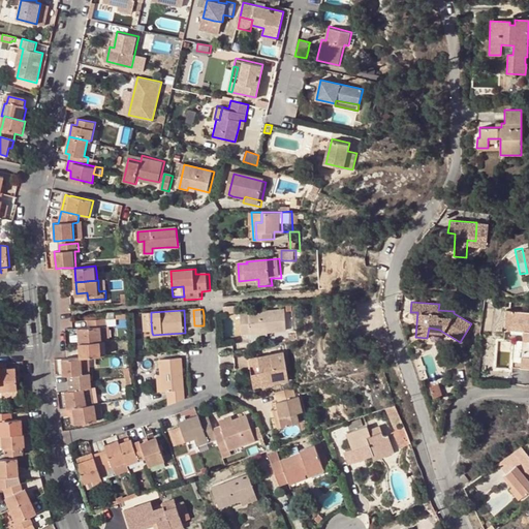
[(288,332),(287,310),(242,313),(244,335),(252,335),(253,335),(253,330),(269,329),(269,334),(288,332)]
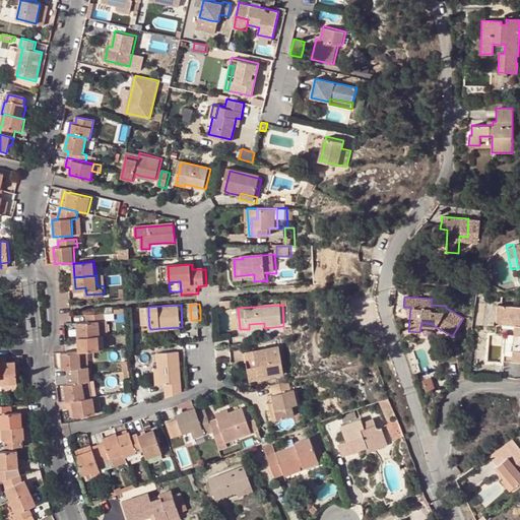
[(503,360),(519,361),(519,306),(498,305),(496,333),(504,333),(503,360)]
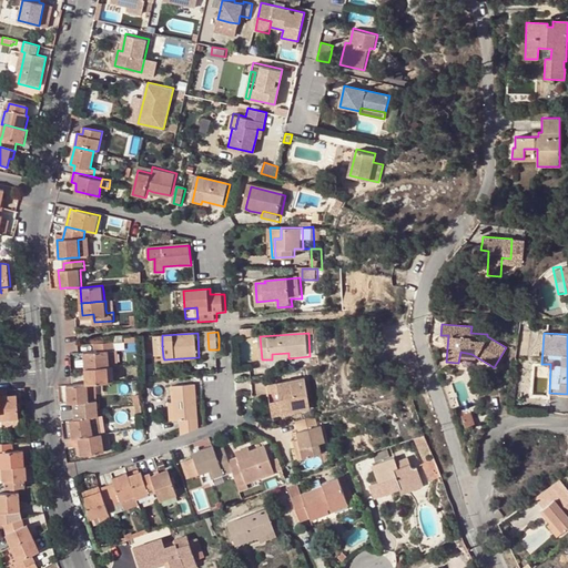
[(109,366),(111,366),(110,351),(115,351),(114,342),(97,343),(95,343),(97,351),(84,352),(87,368),(109,366)]
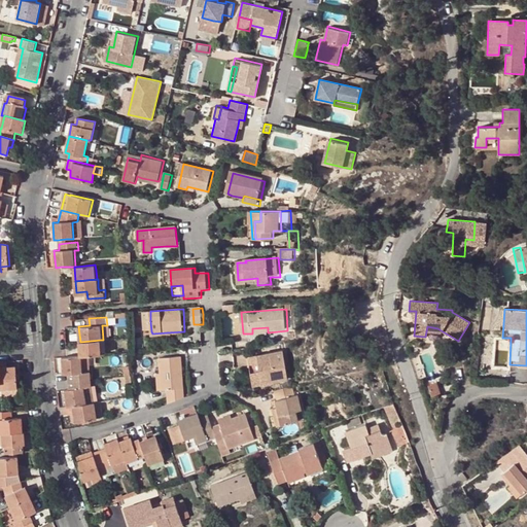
[(299,334),(291,335),(292,343),(300,342),(300,341),(299,334)]
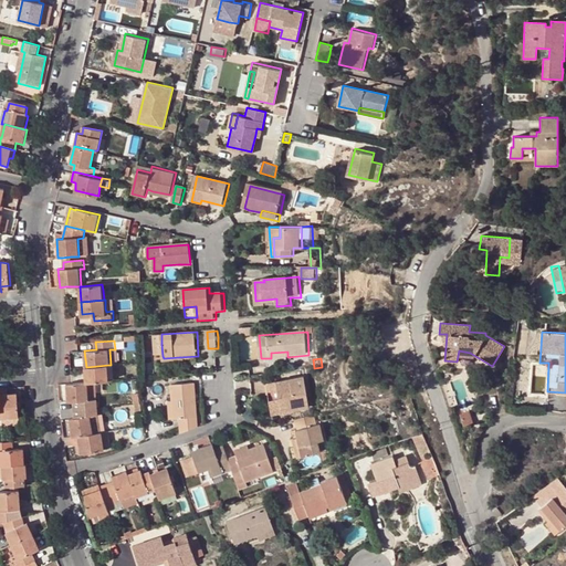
[(96,381),(109,380),(108,374),(108,365),(86,367),(87,381),(88,381),(96,381)]
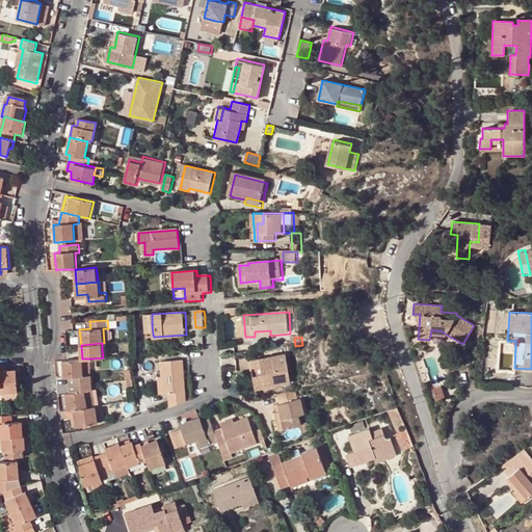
[(254,362),(257,378),(265,377),(267,390),(285,387),(293,386),(288,356),(254,362)]
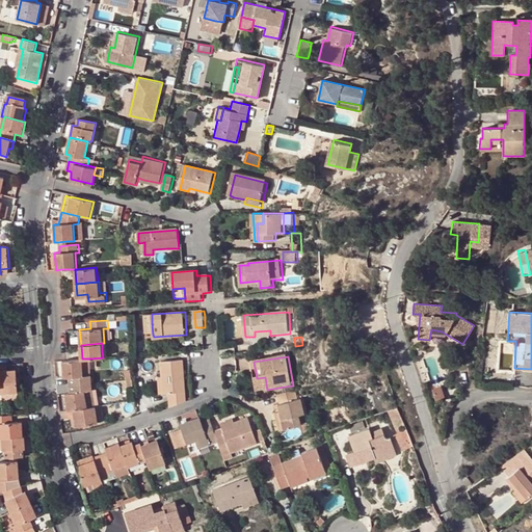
[(70,378),(71,386),(92,383),(91,375),(84,376),(83,358),(82,358),(69,360),(62,361),(64,378),(70,378)]
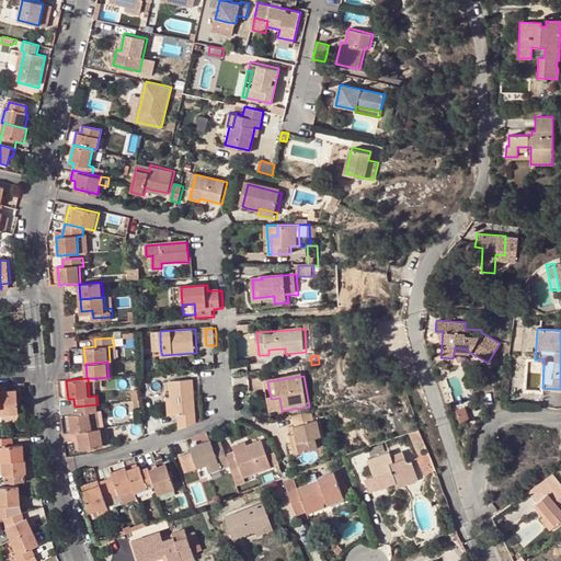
[(95,378),(88,378),(89,397),(96,396),(95,378)]
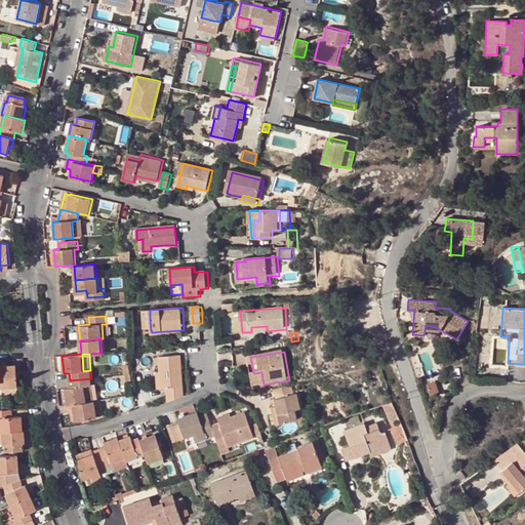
[(180,356),(160,357),(161,371),(163,389),(168,388),(169,402),(185,397),(180,356)]
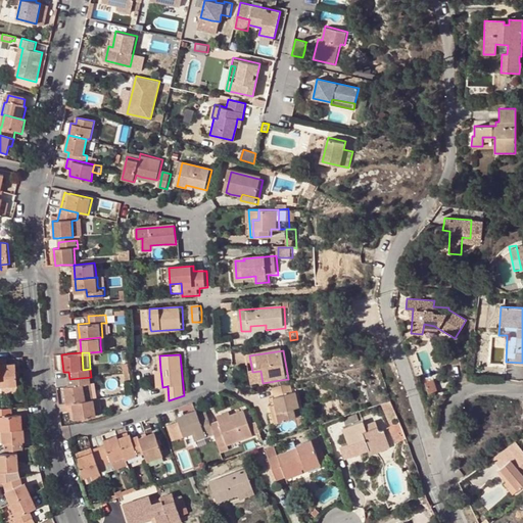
[(1,386),(17,385),(16,363),(8,364),(7,359),(0,359),(0,379),(0,380),(1,386)]
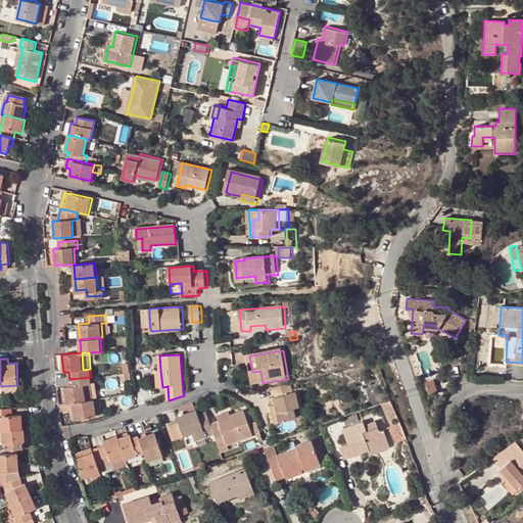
[(254,384),(263,383),(260,371),(252,372),(254,384)]
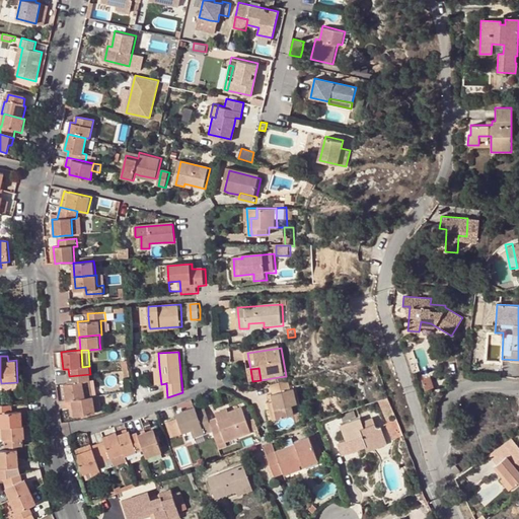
[(65,384),(68,401),(86,397),(87,397),(84,382),(90,381),(90,374),(69,376),(69,383),(65,384)]
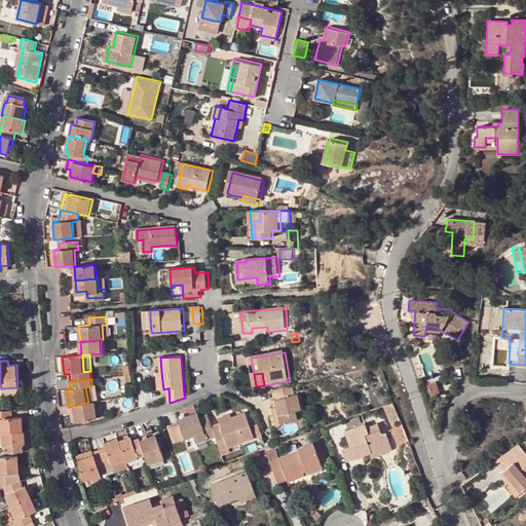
[(290,381),(282,382),(284,390),(295,387),(294,380),(290,381)]
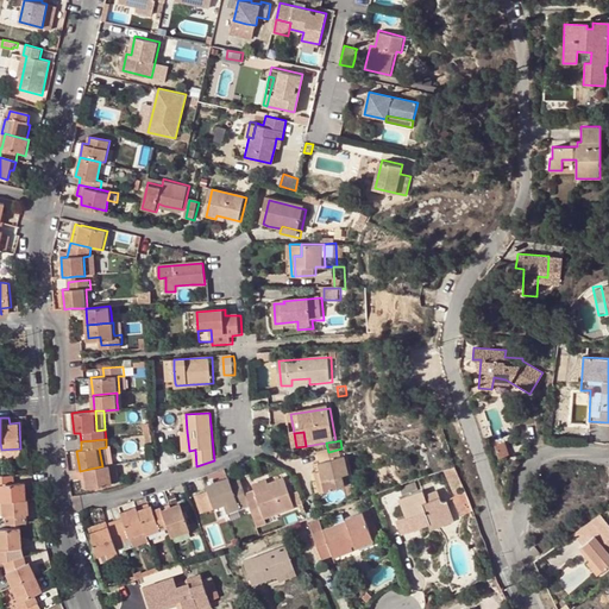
[(506,441),(495,445),(500,458),(510,454),(506,441)]
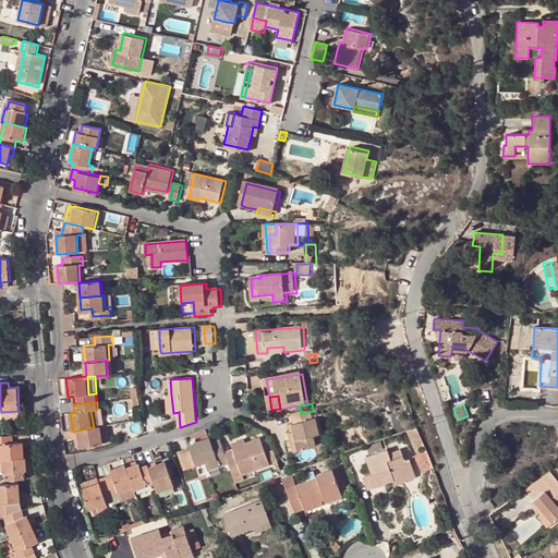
[(100,426),(97,410),(91,411),(94,427),(100,426)]
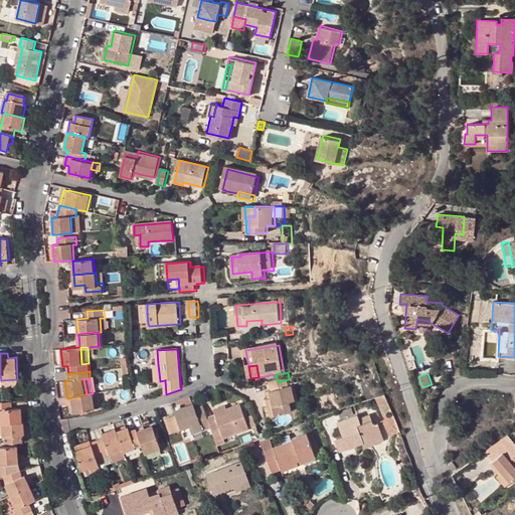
[(18,387),(17,379),(1,380),(1,389),(18,387)]
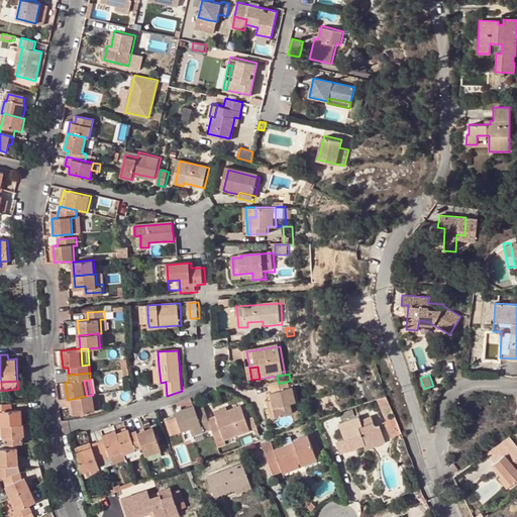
[(277,408),(273,409),(275,418),(296,414),(294,404),(299,403),(296,389),(292,390),(290,381),(279,384),(274,386),(276,393),(273,394),(275,400),(277,408)]
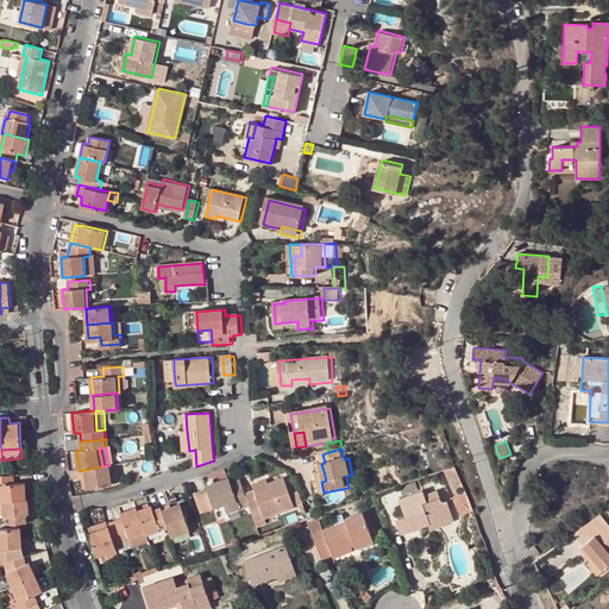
[(111,465),(113,477),(120,476),(118,464),(111,465)]
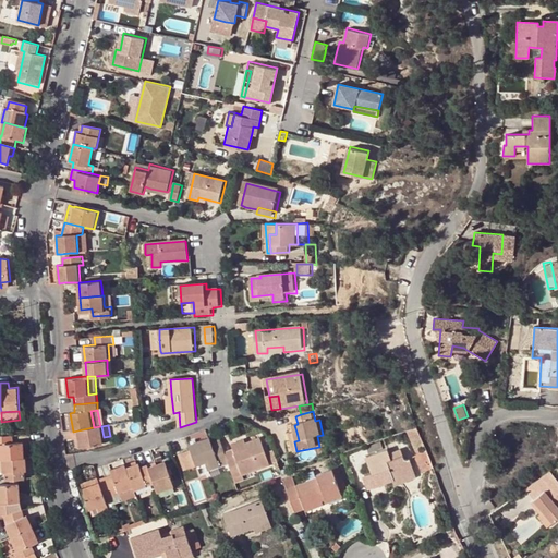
[(93,427),(73,432),(74,439),(80,439),(81,448),(105,444),(104,437),(101,426),(100,426),(94,427),(93,427)]
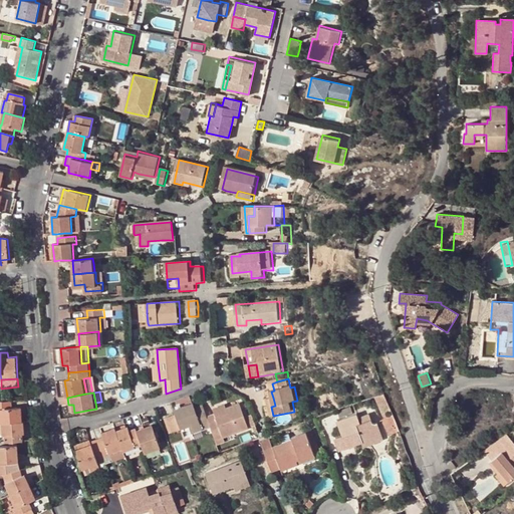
[(383,394),(374,397),(384,419),(393,416),(383,394)]
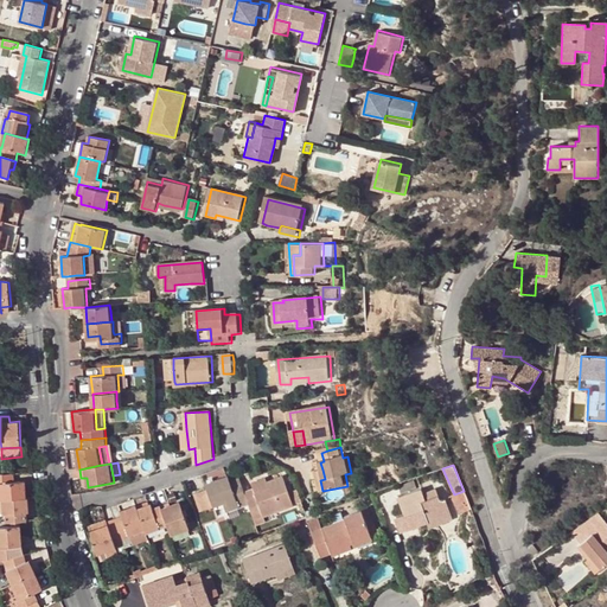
[(318,492),(323,491),(320,480),(318,471),(313,472),(318,492)]
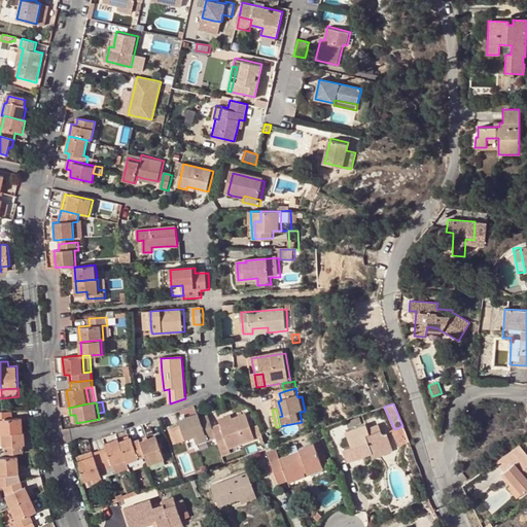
[(181,420),(182,425),(187,440),(196,436),(198,443),(210,438),(217,436),(214,427),(209,415),(202,417),(201,413),(181,420)]
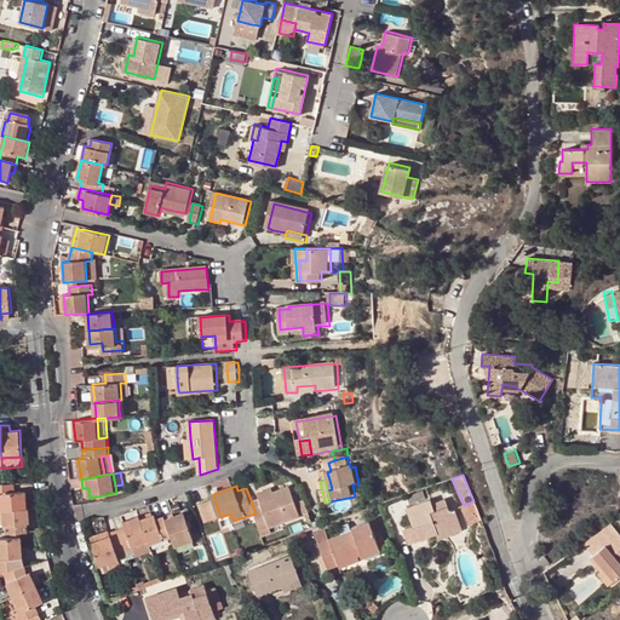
[(0,487),(0,512),(1,512),(27,511),(26,493),(15,494),(13,487),(4,487),(0,487)]
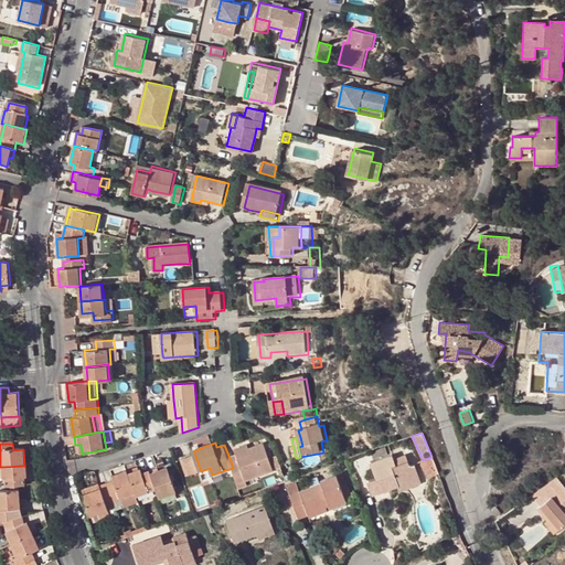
[(236,455),(230,458),(233,468),(235,473),(238,482),(238,483),(275,470),(265,444),(249,449),(248,445),(235,449),(236,455)]
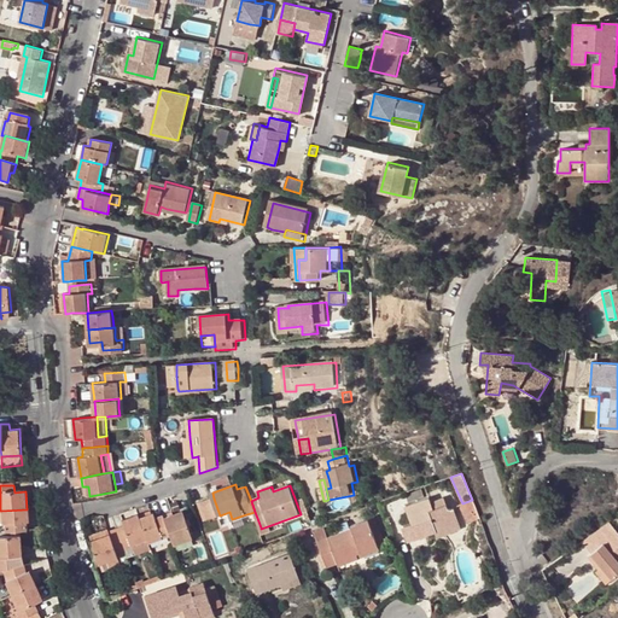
[(406,496),(408,503),(423,499),(419,491),(406,496)]
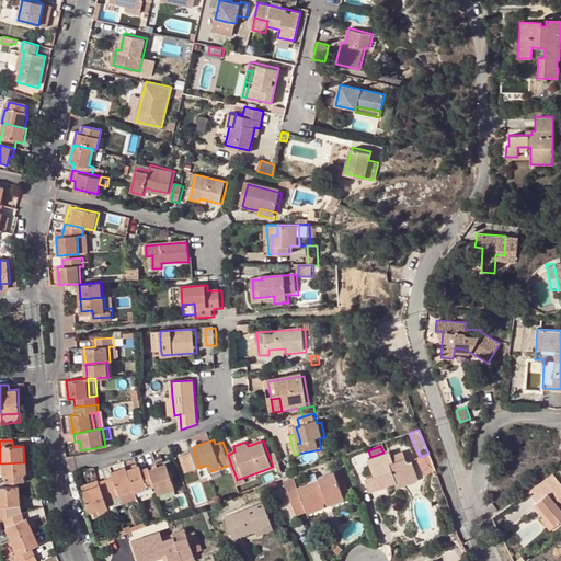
[(191,470),(199,468),(194,453),(185,455),(191,470)]
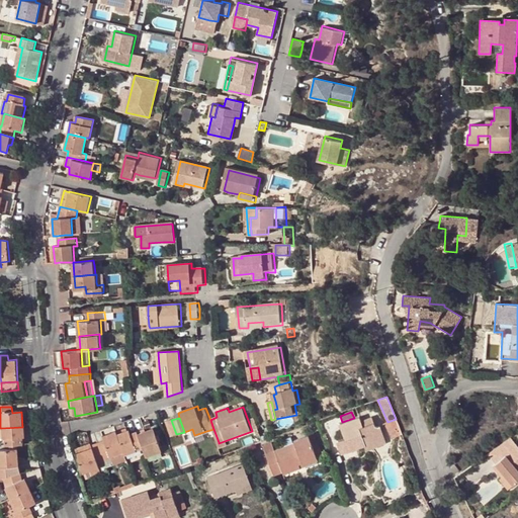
[(341,454),(364,446),(362,443),(382,437),(377,423),(373,425),(371,418),(361,421),(359,418),(339,425),(345,440),(337,443),(341,454)]
